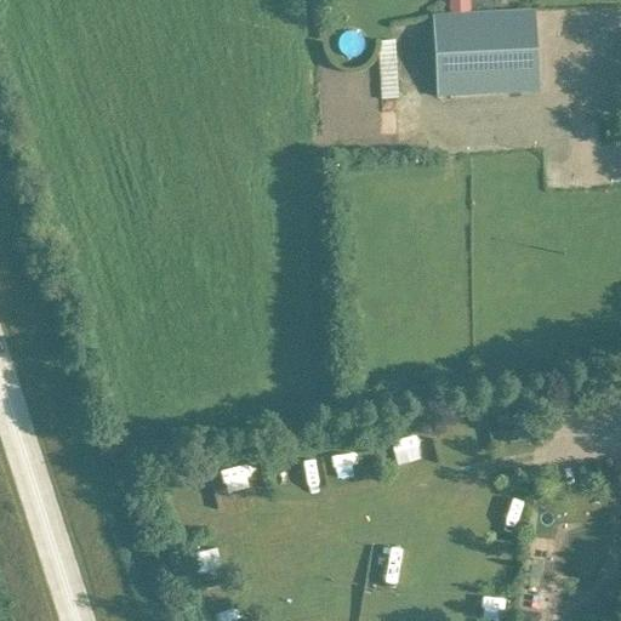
[(468,0),(449,0),(450,15),(468,13),(468,12),(468,0)]
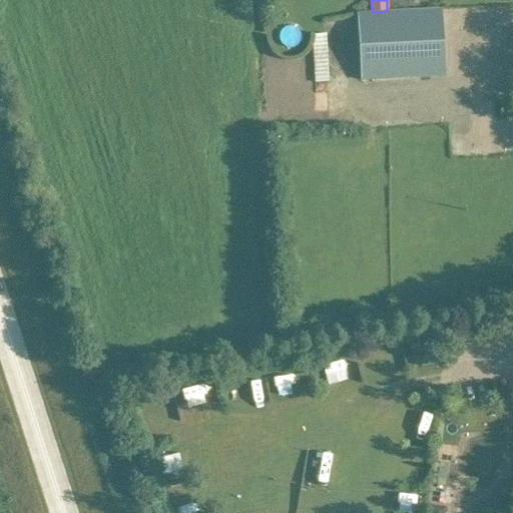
[(360,82),(445,78),(442,8),(387,11),(372,12),(355,13),(360,82)]
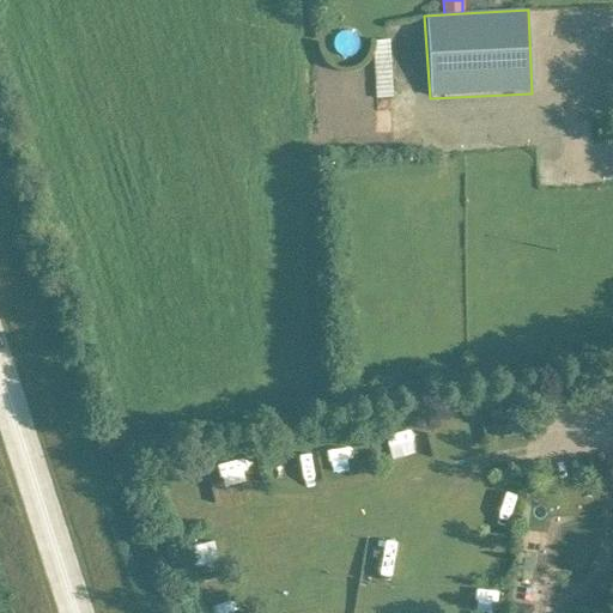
[(390,40),(375,40),(377,97),(393,96),(390,40)]
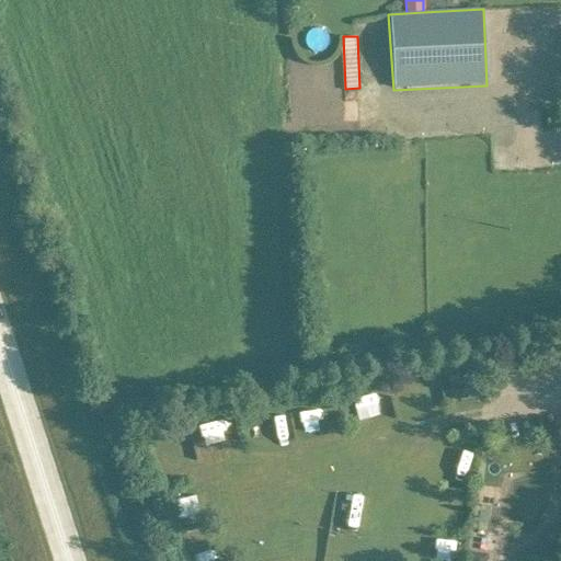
[(224,422),(203,427),(208,446),(228,441),(224,422)]
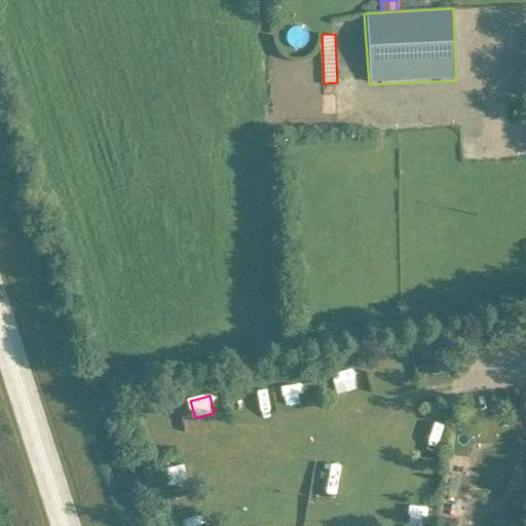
[(439,448),(440,424),(417,423),(416,447),(439,448)]
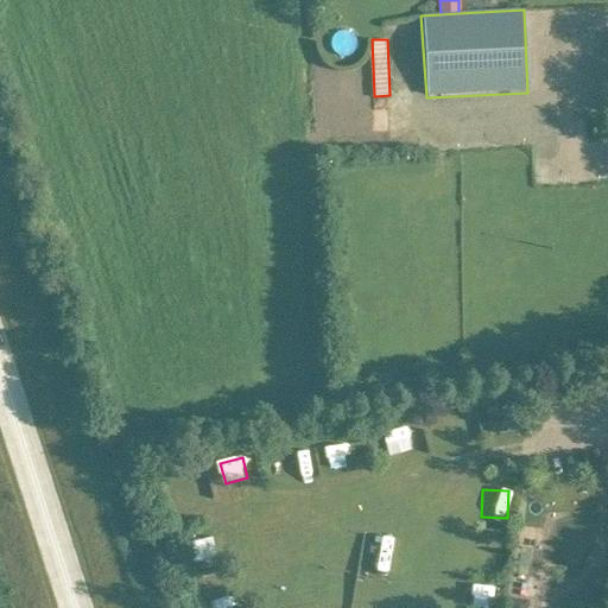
[(607,571),(607,570),(590,577),(595,590),(607,584),(607,571)]
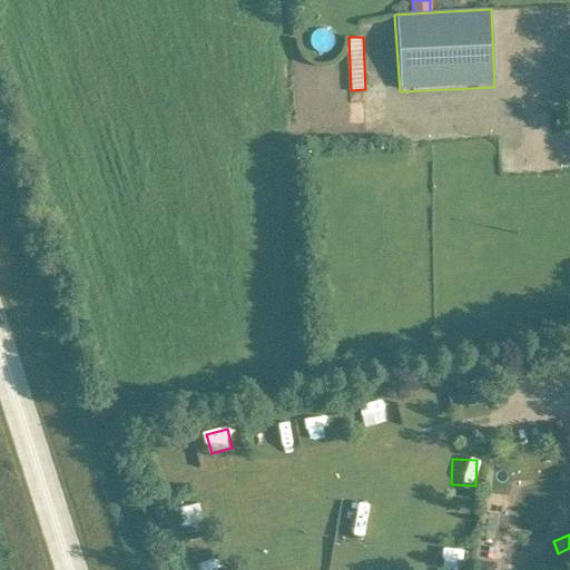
[(482,559),(501,561),(503,542),(484,540),(482,559)]
